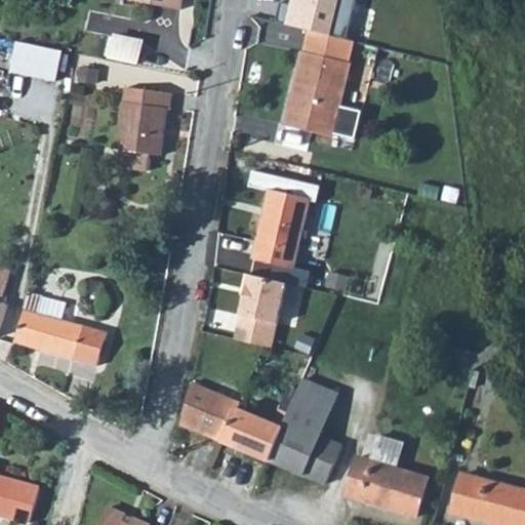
[(130,0),(180,10),(183,0),(130,0)]
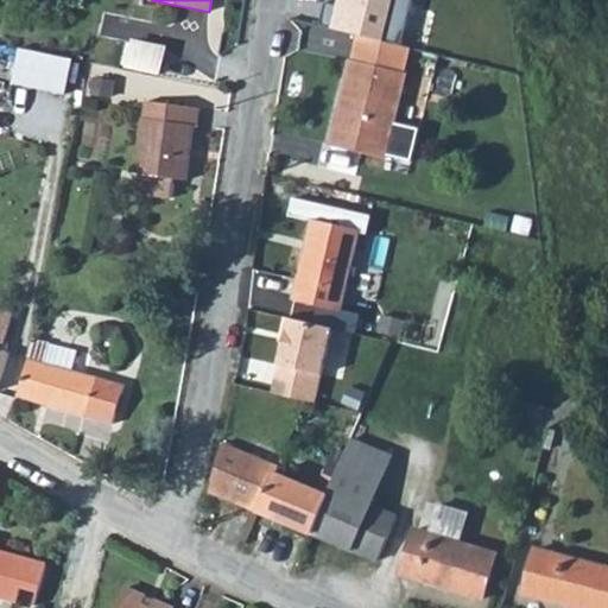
[(359,36),(381,40),(391,0),(334,0),(328,30),(359,36)]
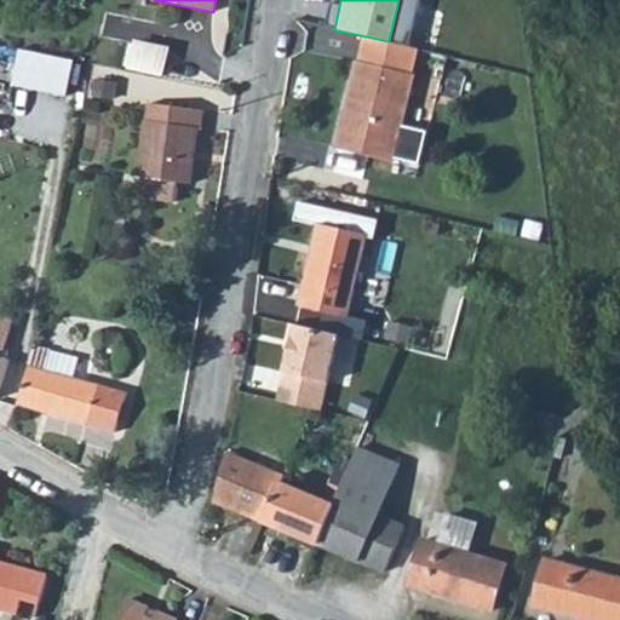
[(338,148),(394,161),(394,159),(420,165),(428,132),(402,126),(419,50),(389,41),(366,36),(360,62),(357,62),(338,148)]
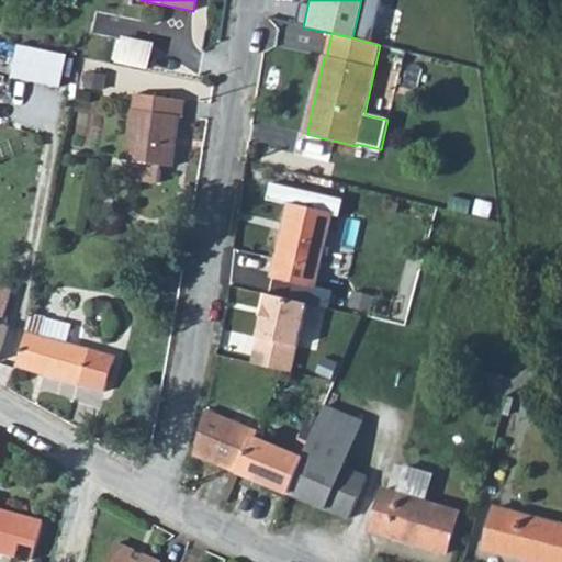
[(153,46),(124,40),(117,63),(147,69),(153,46)]
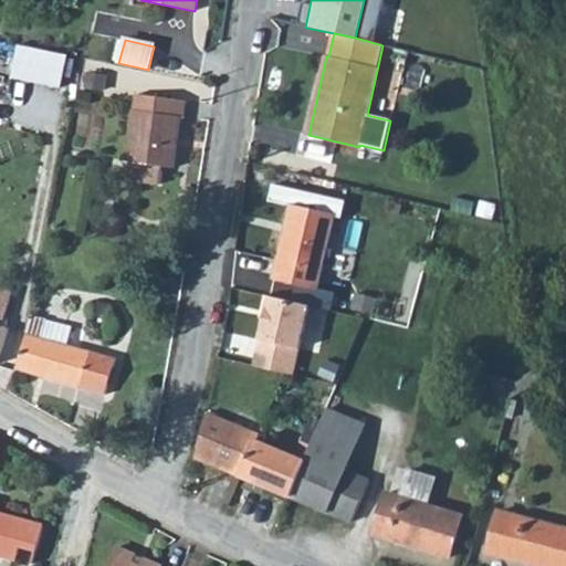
[(128,161),(132,161),(129,179),(160,184),(163,166),(174,167),(179,117),(185,118),(186,101),(137,94),(128,161)]
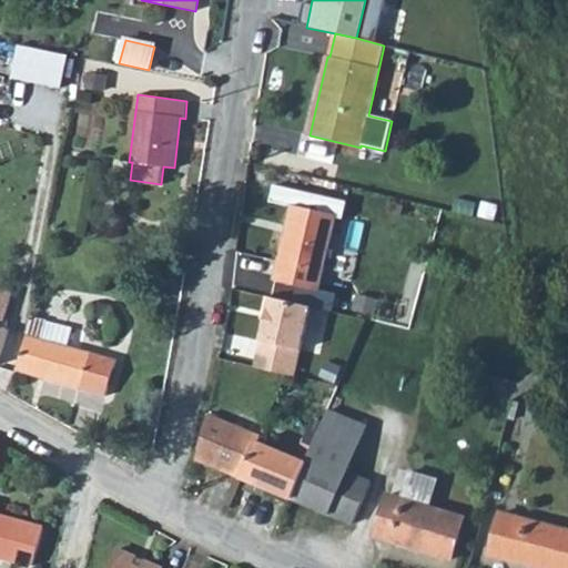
[(275,280),(320,290),(336,216),(344,219),(347,202),(274,185),(271,202),(292,206),(275,280)]
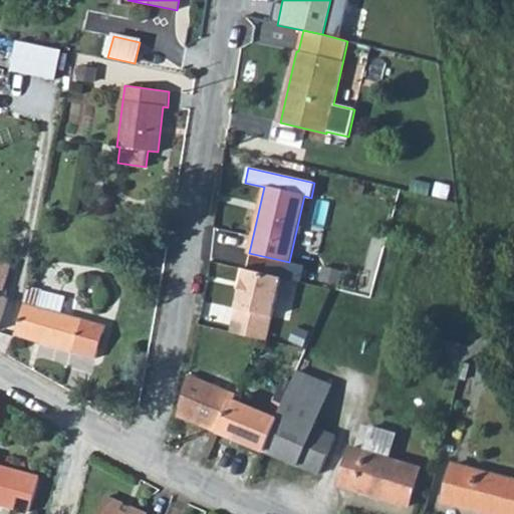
[(365,186),(356,184),(354,193),(363,194),(365,186)]
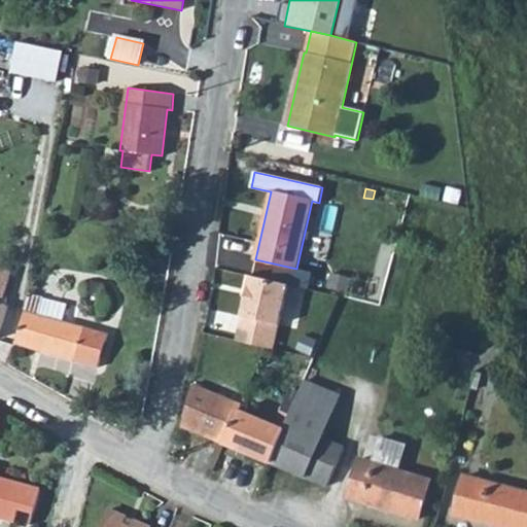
[(288,284),(251,276),(238,334),(275,342),(288,284)]
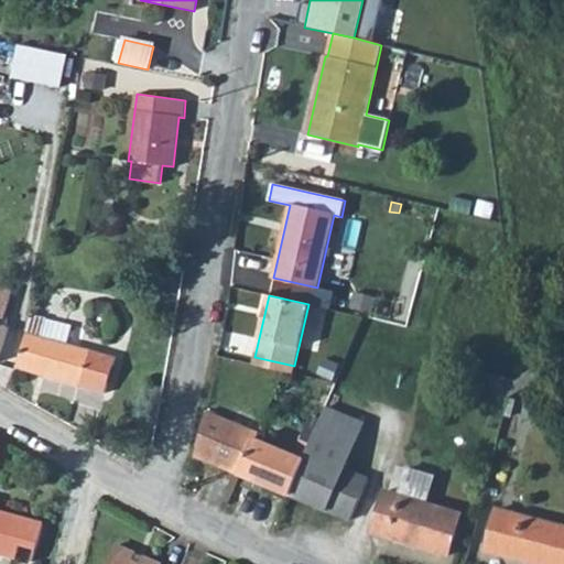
[(0,359),(19,366),(25,339),(30,321),(31,315),(13,310),(9,327),(0,324),(0,359)]
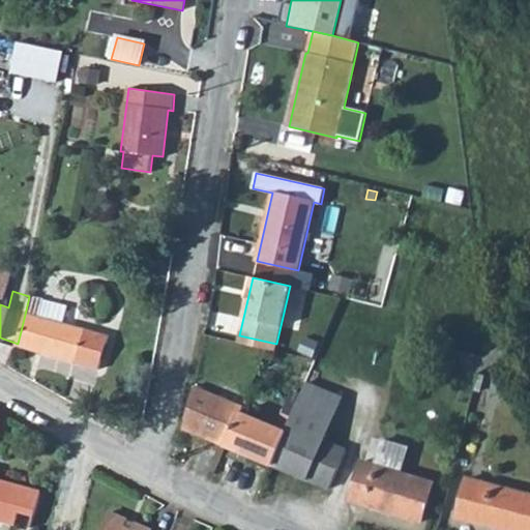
[(18,346),(99,370),(109,335),(63,323),(68,305),(29,296),(28,301),(24,319),(18,344),(18,346)]
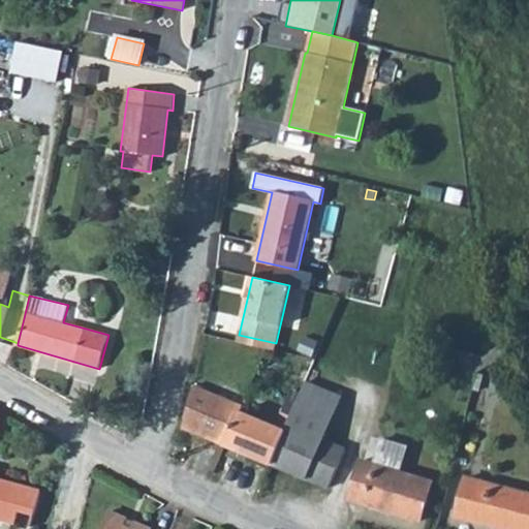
[(477,371),(507,354),(502,345),(483,356),(481,355),(477,371)]
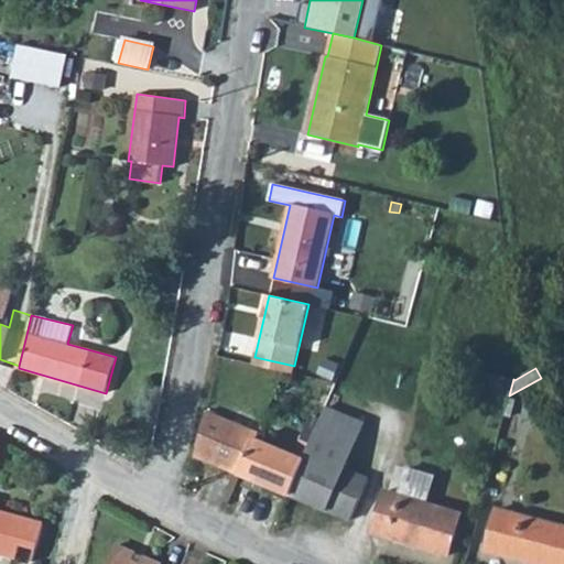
[(476,382),(502,389),(506,379),(478,372),(476,382)]
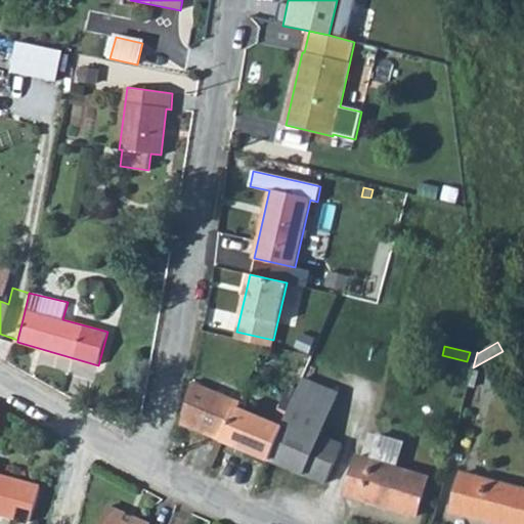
[(478,372),(472,369),(469,386),(475,387),(478,372)]
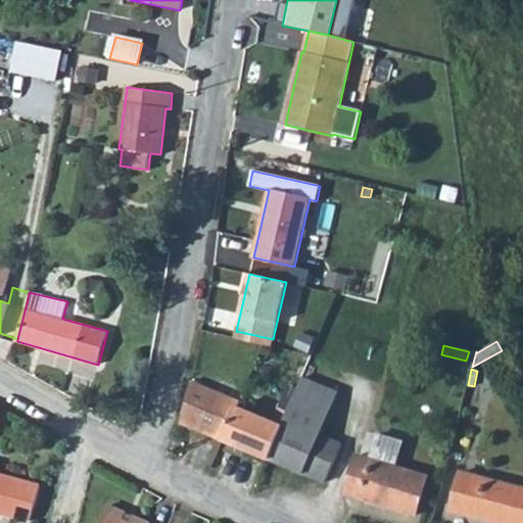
[(269,459),(325,482),(341,444),(321,435),(338,393),(301,378),(282,426),(269,459)]
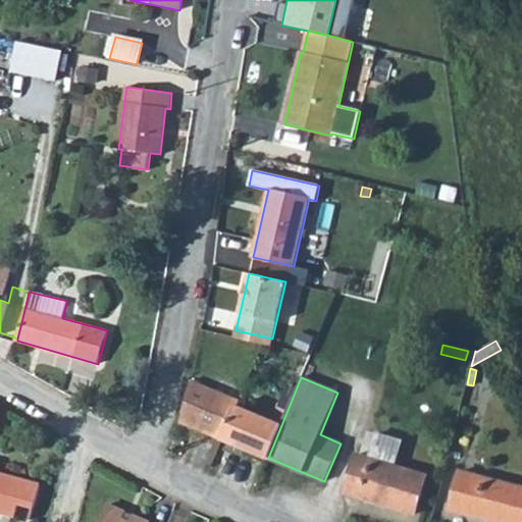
[(239,401),(191,380),(180,422),(223,439),(237,406),(239,401)]
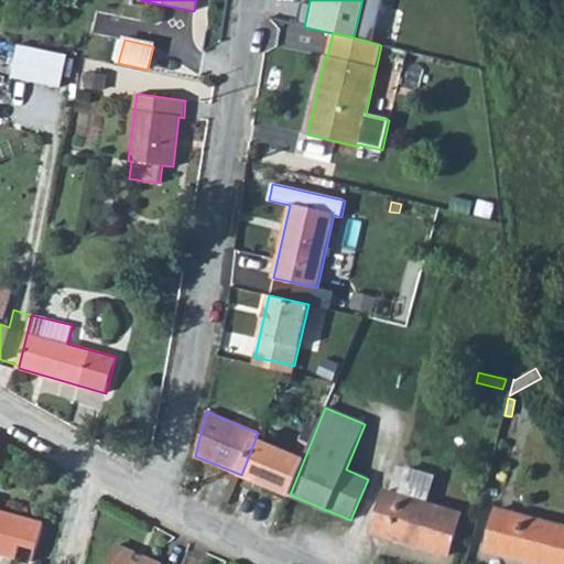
[(0,438),(0,552),(17,557),(21,543),(36,548),(43,524),(0,511),(0,440),(0,438)]
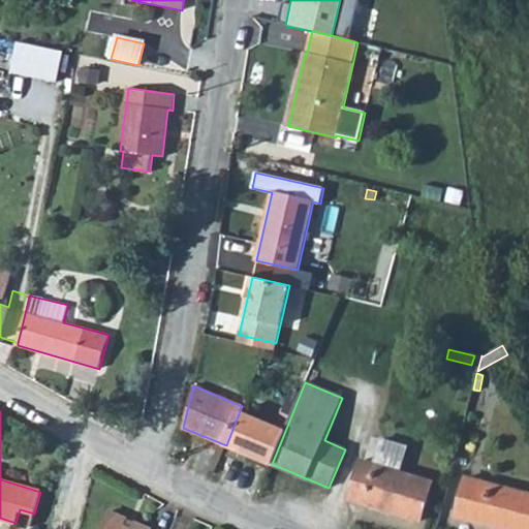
[(240,411),(226,445),(272,464),(285,431),(240,411)]
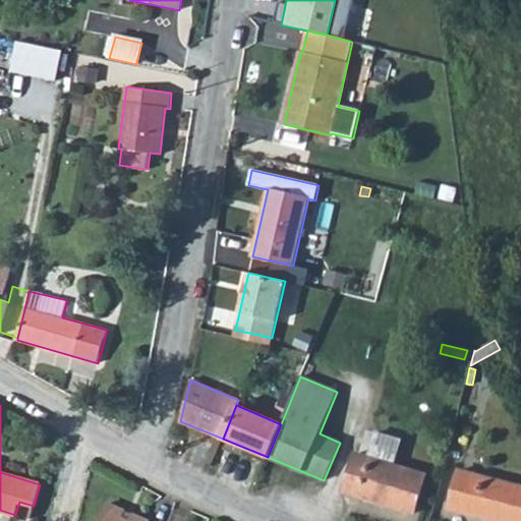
[(356,454),(345,493),(415,513),(426,474),(394,465),(401,441),(377,432),(368,457),(356,454)]
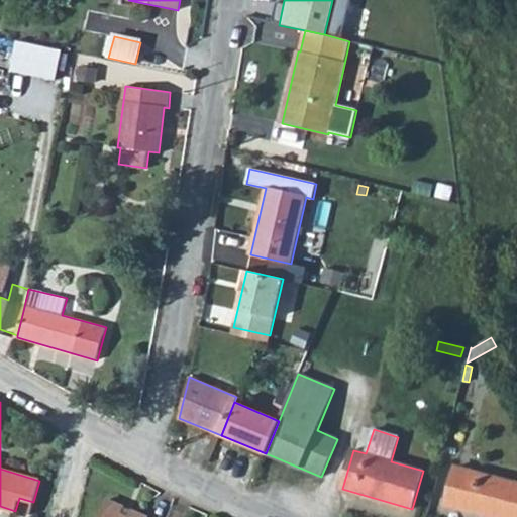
[(445,506),(492,516),(516,516),(516,482),(456,467),(445,506)]
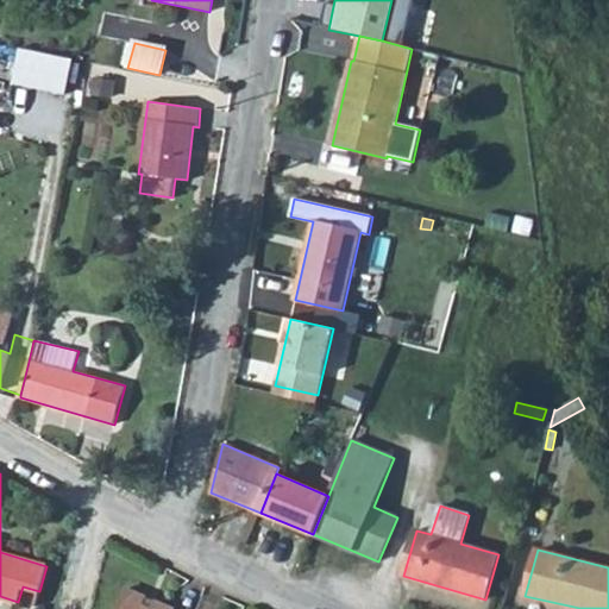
[(173,608),(155,601),(151,608),(144,604),(148,598),(126,589),(115,608),(173,608)]
